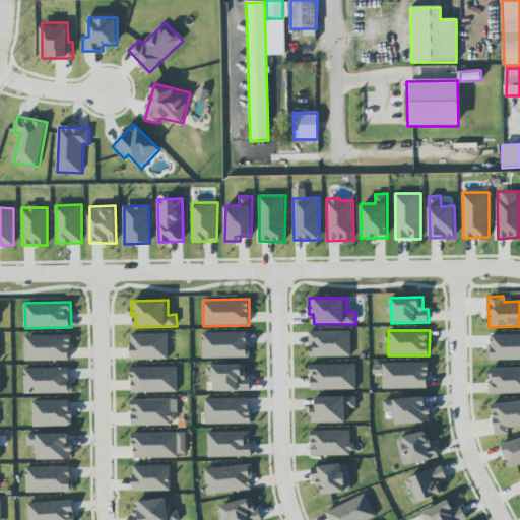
[(351,331),(309,332),(310,358),(351,356),(351,331)]
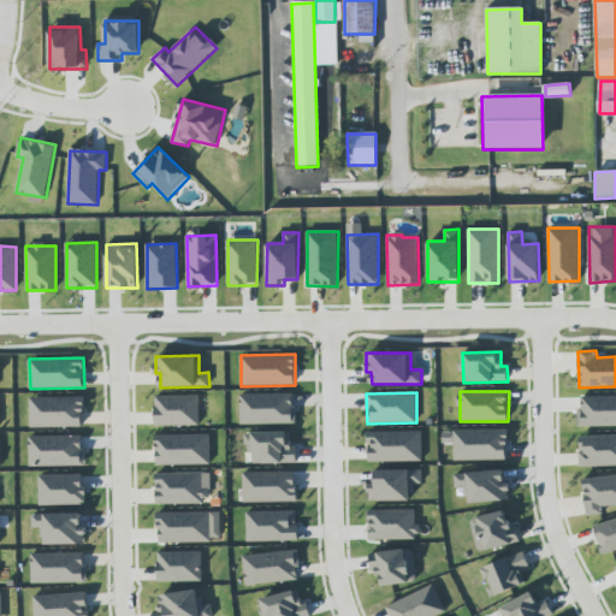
[(295,424),(294,394),(240,395),(241,425),(295,424)]
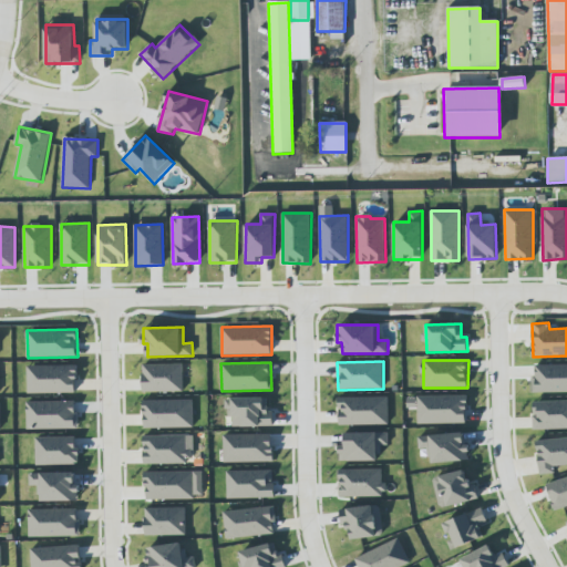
[(183,363),(143,364),(143,392),(184,392),(183,363)]
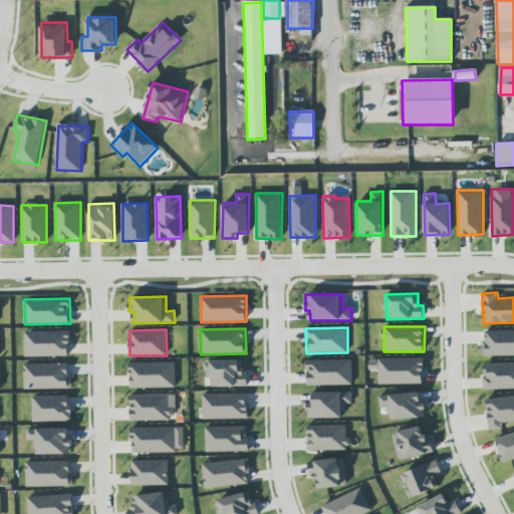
[(513,329),(484,330),(484,356),(513,355),(513,329)]
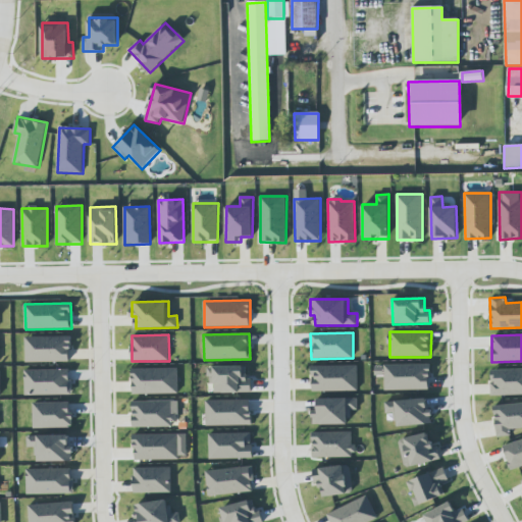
[(71,362),(70,336),(25,336),(25,362),(71,362)]
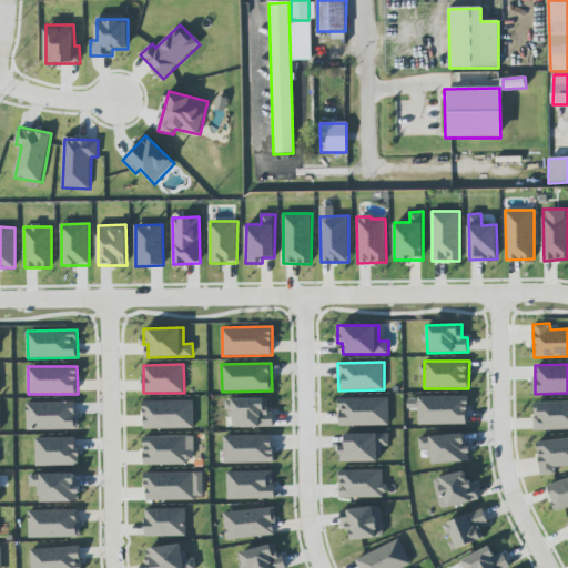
[(418,425),(468,424),(468,396),(418,396),(418,425)]
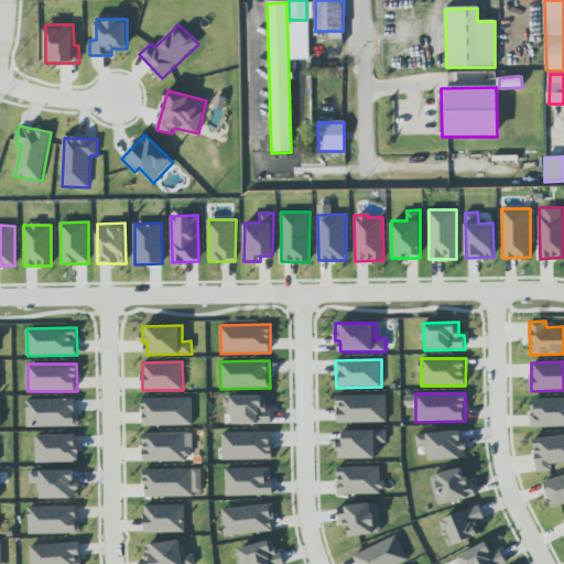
[(387,394),(336,396),(337,423),(387,422),(387,394)]
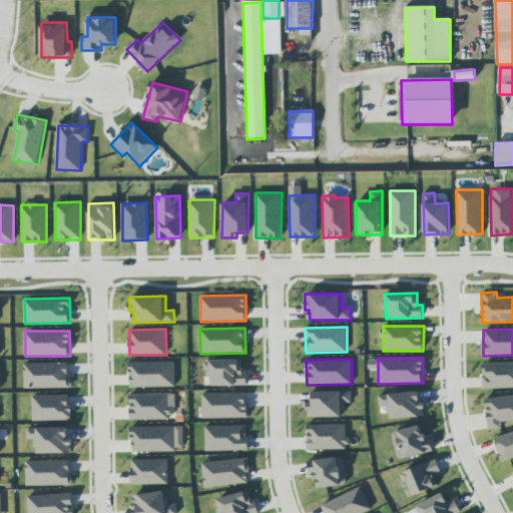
[(207,386),(244,386),(243,360),(206,362),(207,386)]
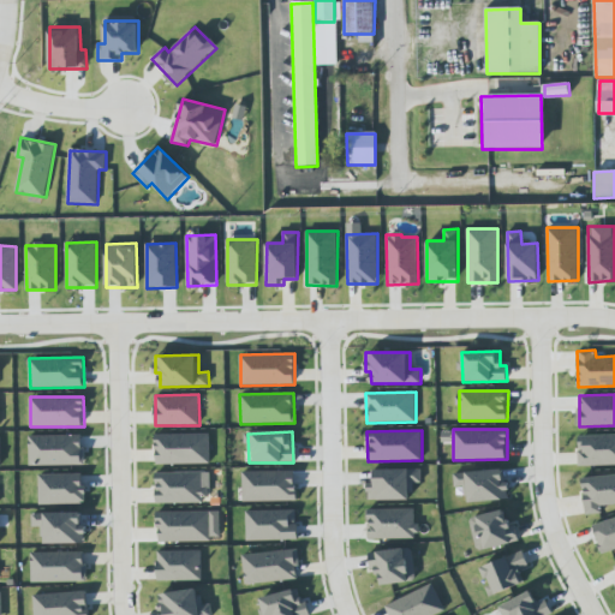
[(210,434),(155,435),(156,465),(210,464),(210,434)]
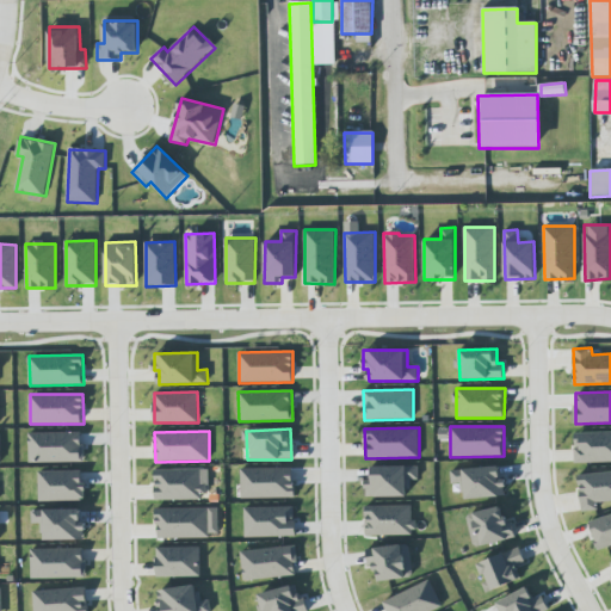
[(30,463),(84,462),(84,432),(29,433),(30,463)]
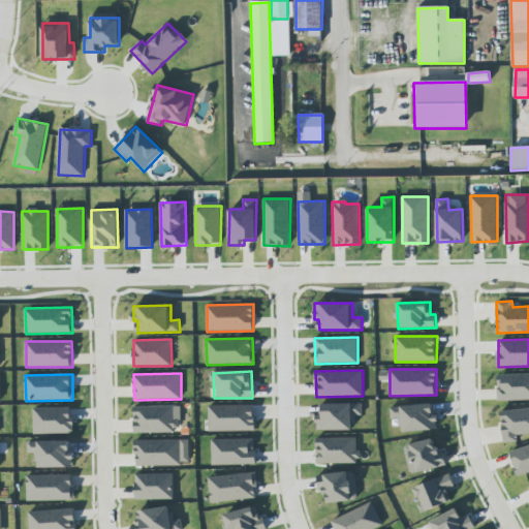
[(528,374),(497,375),(498,401),(528,399),(528,374)]
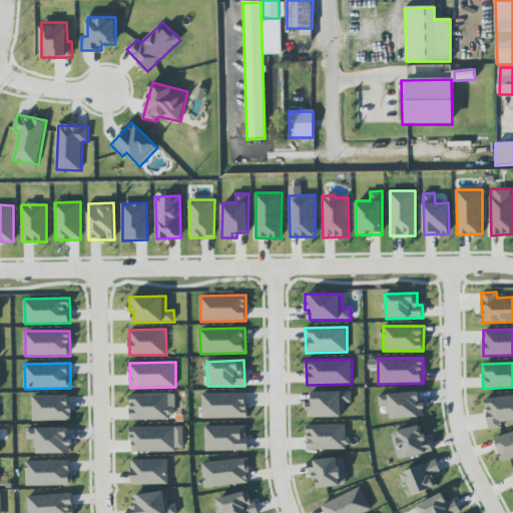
[(352,392),(311,392),(311,403),(307,403),(308,418),(344,417),(344,403),(352,403),(352,392)]
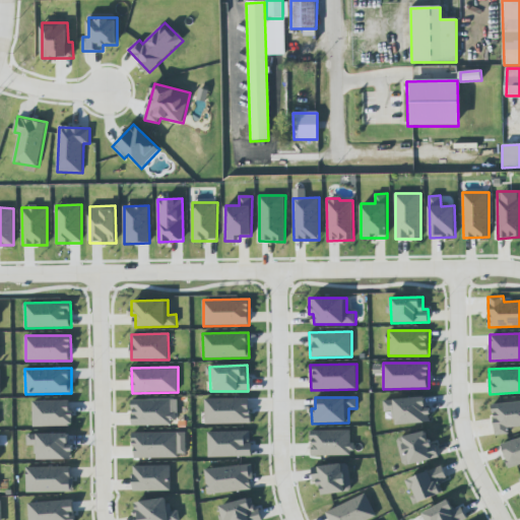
[(394,425),(429,423),(428,397),(384,399),(384,411),(393,411),(394,425)]
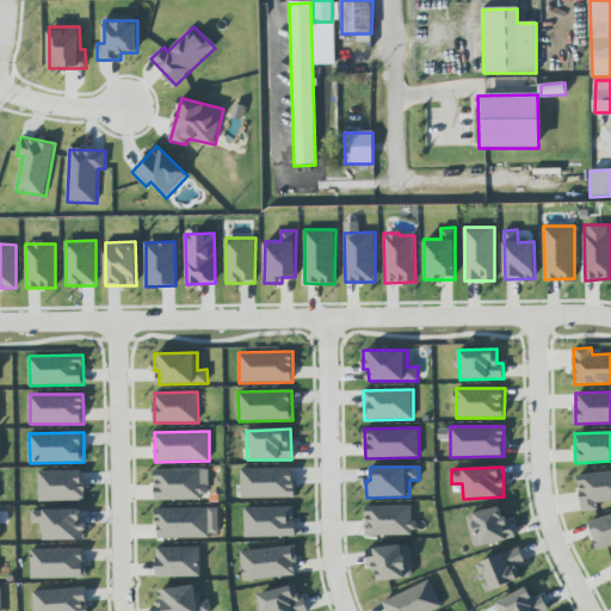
[(294,468),(241,468),(242,499),(295,498),(294,468)]
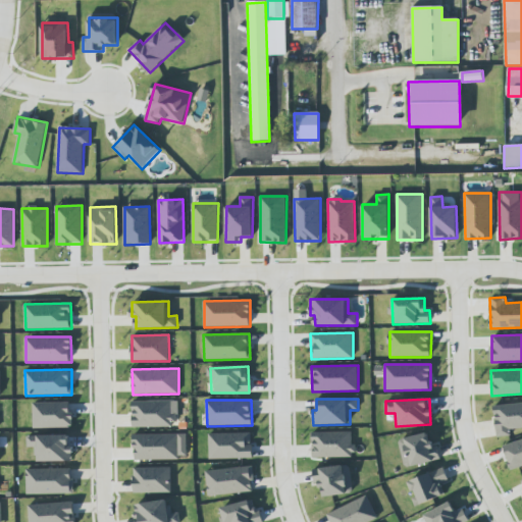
[(134,427),(174,426),(173,401),(133,402),(134,427)]
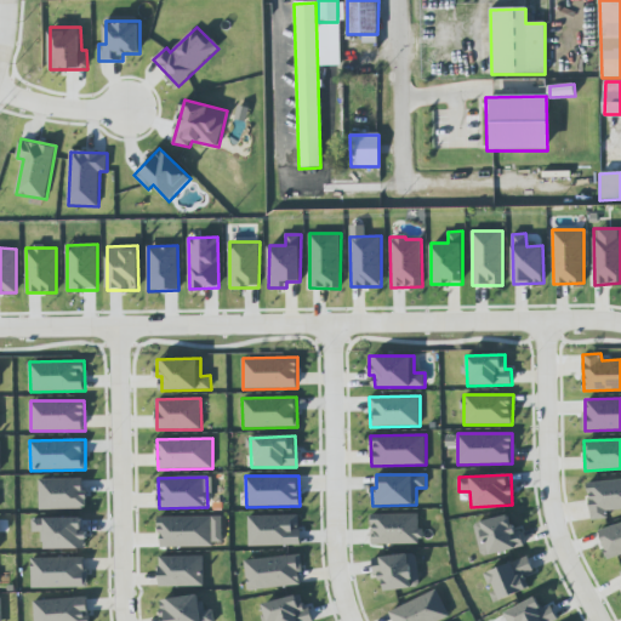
[(39,479),(40,510),(85,508),(85,478),(39,479)]
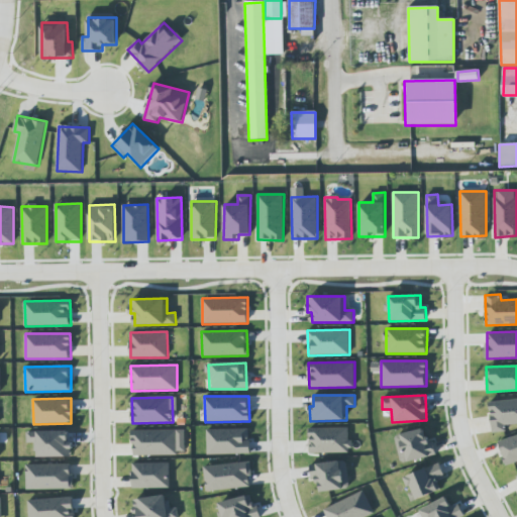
[(516,424),(516,399),(490,402),(493,433),(507,431),(506,425),(516,424)]
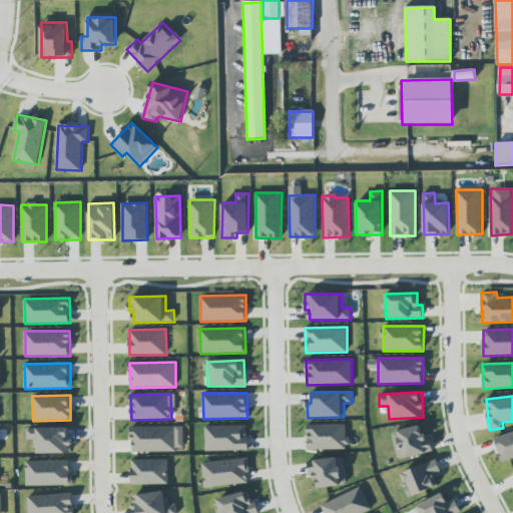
[(348,449),(348,424),(307,425),(308,450),(348,449)]
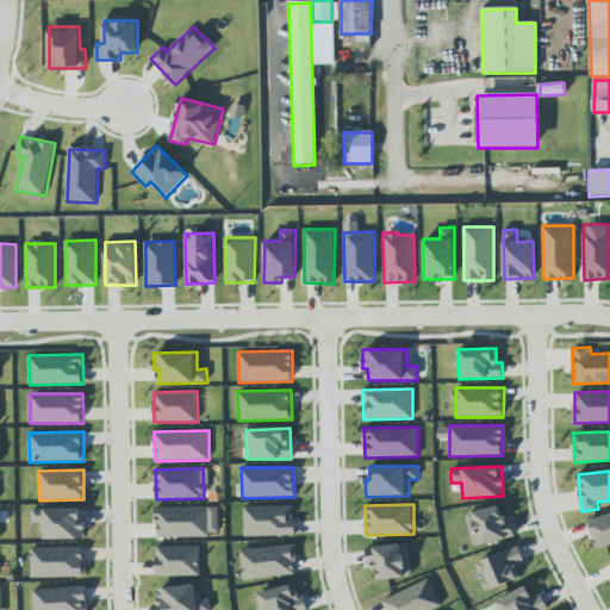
[(244,536),(294,535),(294,505),(244,506),(244,536)]
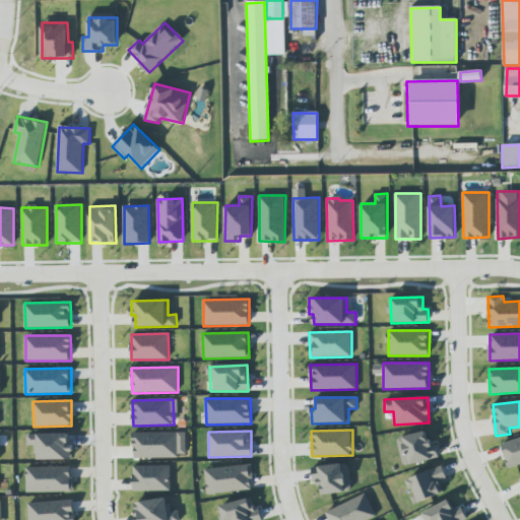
[(435,459),(430,431),(397,437),(403,465),(435,459)]
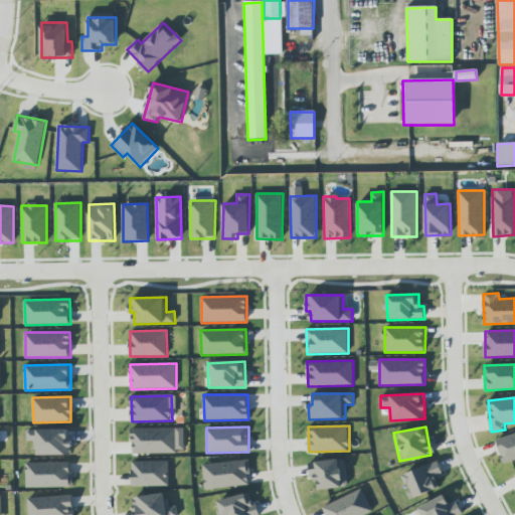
[(184,427),(132,428),(132,454),(185,453),(184,427)]
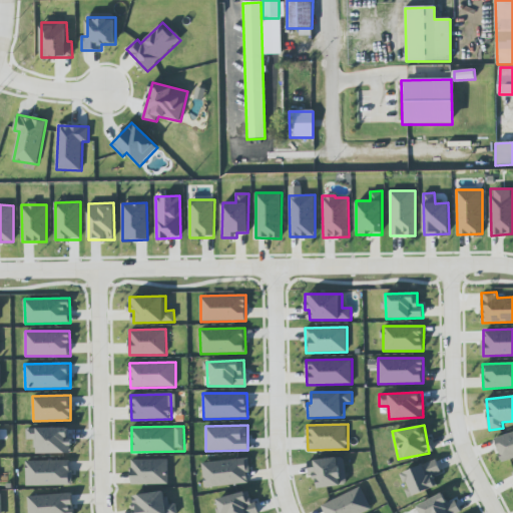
[(35,454),(70,453),(70,428),(27,428),(27,440),(35,439),(35,454)]
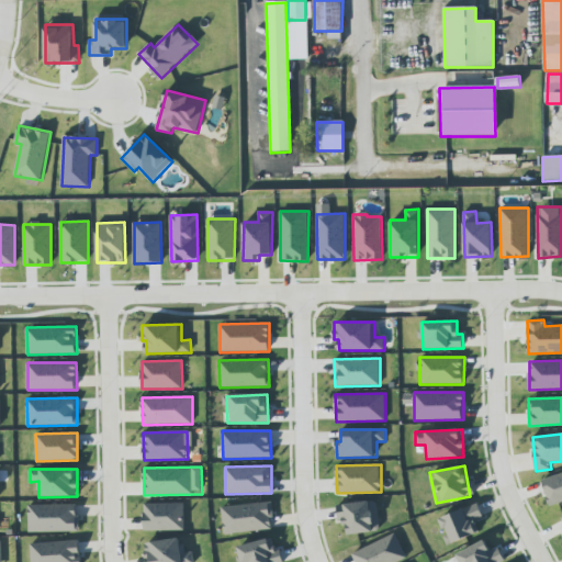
[(550,506),(561,502),(561,472),(541,480),(550,506)]
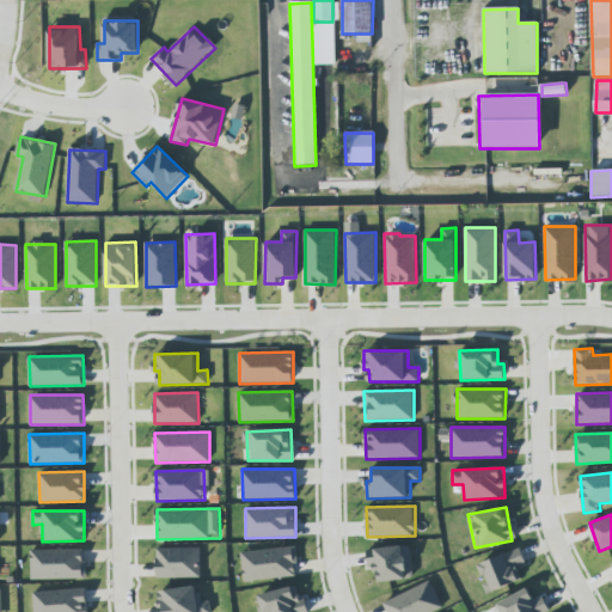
[(299,576),(295,546),(242,552),(245,582),(299,576)]
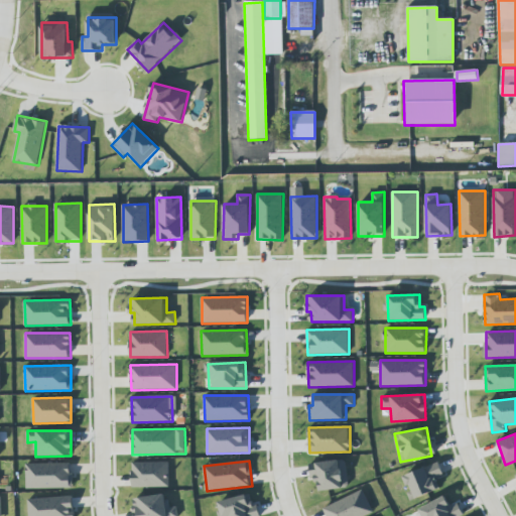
[(348,489),(347,461),(309,462),(310,481),(319,481),(319,490),(348,489)]
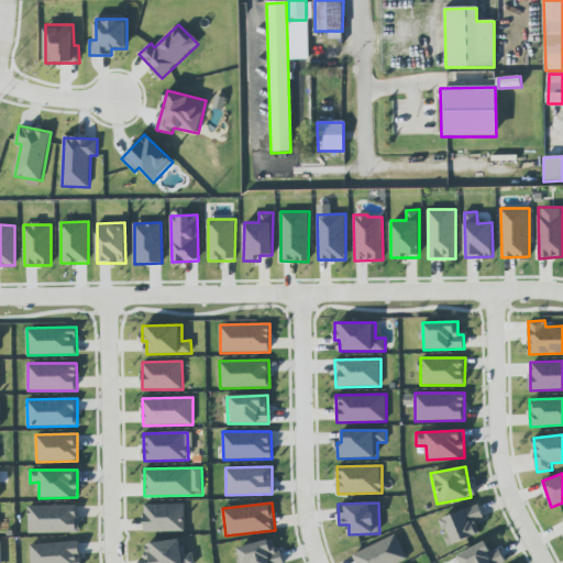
[(185,531),(185,504),(144,505),(145,532),(185,531)]
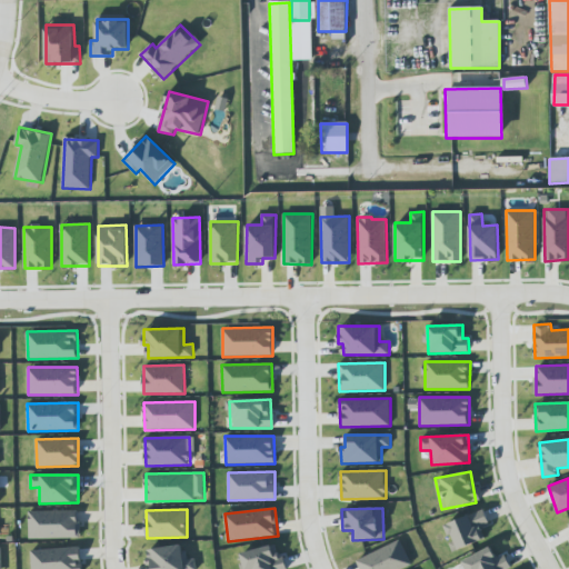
[(446,525),(452,541),(449,542),(453,552),(485,539),(480,528),(489,523),(483,509),(446,525)]
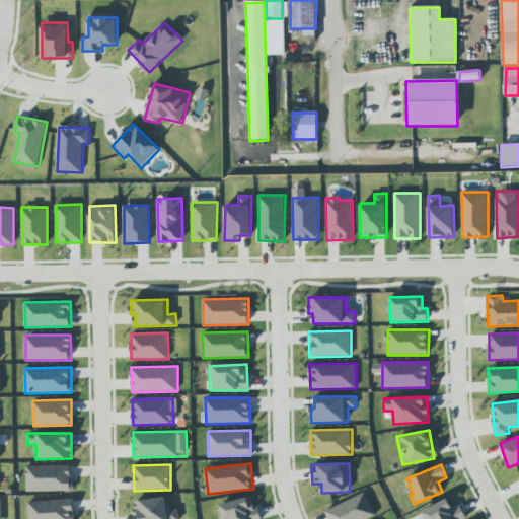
[(72,465),(26,466),(26,492),(72,491),(72,465)]
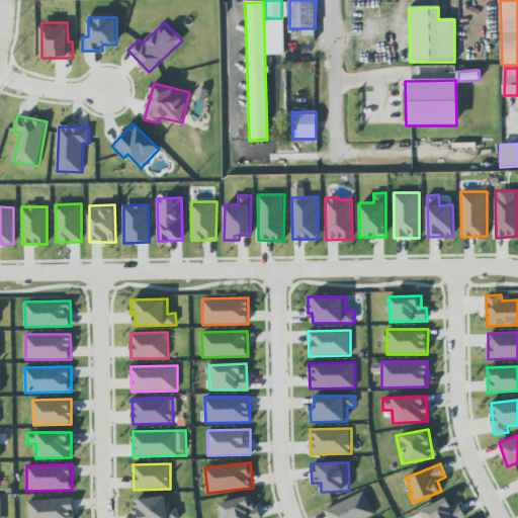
[(365,517),(328,517),(325,510),(363,492),(374,514),(365,517)]
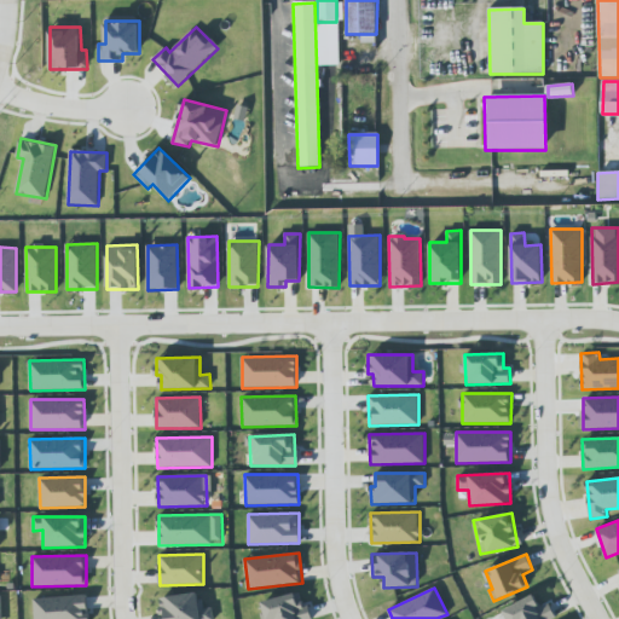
[(308,618),(301,591),(261,603),(265,618),(308,618)]
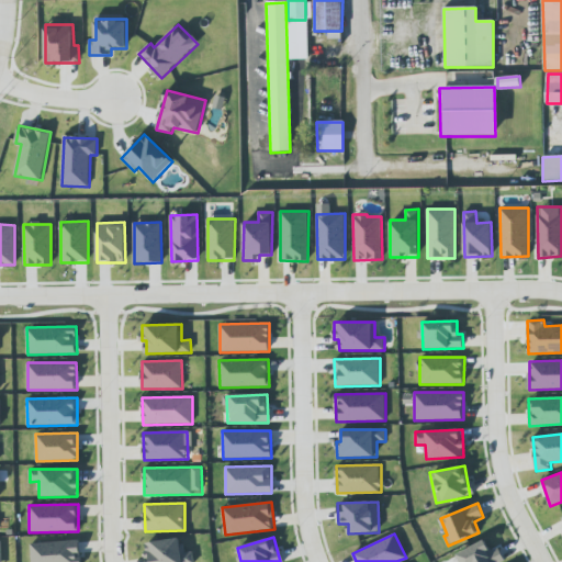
[(146,542),(147,561),(193,561),(193,551),(181,552),(180,539),(146,542)]
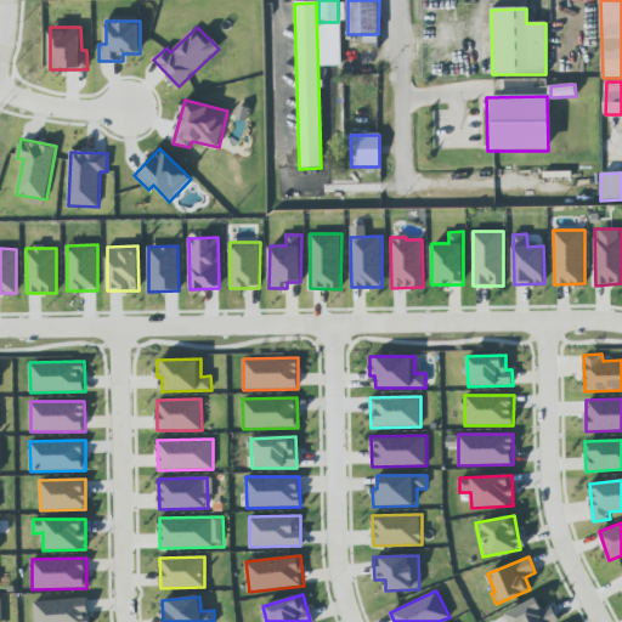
[(552,606),(543,611),(537,598),(504,614),(508,621),(558,621),(559,621),(552,606)]
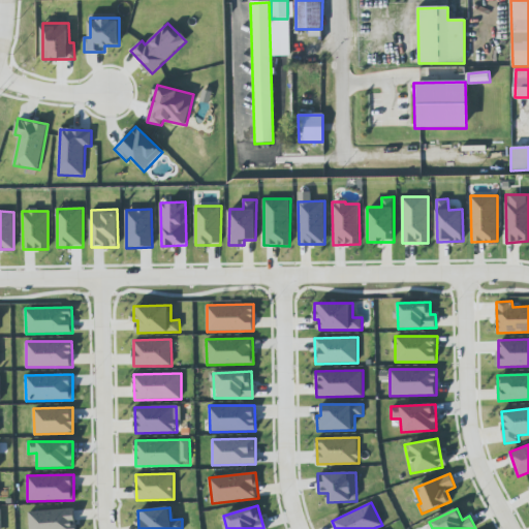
[(29,528),(75,528),(74,509),(29,510),(29,528)]
